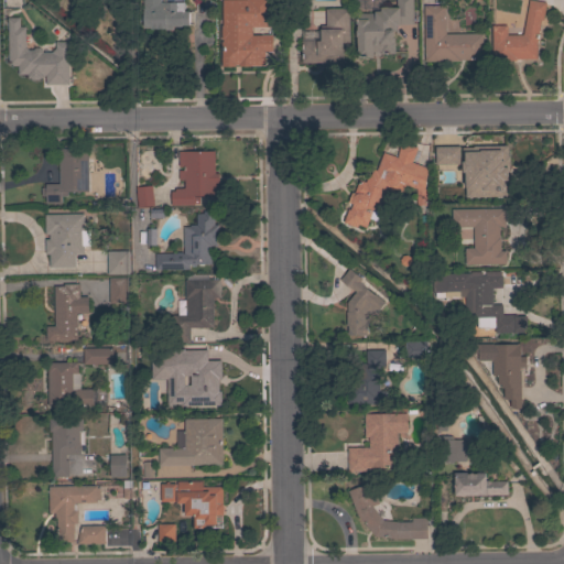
[(161,0),(161,2),(184,2),(184,11),(188,11),(188,25),(182,25),(182,26),(172,26),(172,30),(163,30),(163,29),(151,29),(151,28),(143,28),(143,0),(161,0)]
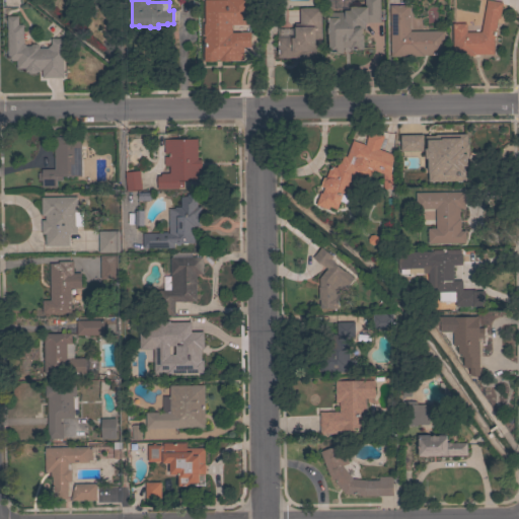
[(244,39),(244,60),(208,61),(207,45),(206,45),(206,40),(207,40),(207,24),(203,24),(202,0),(217,0),(218,39),(244,39)]
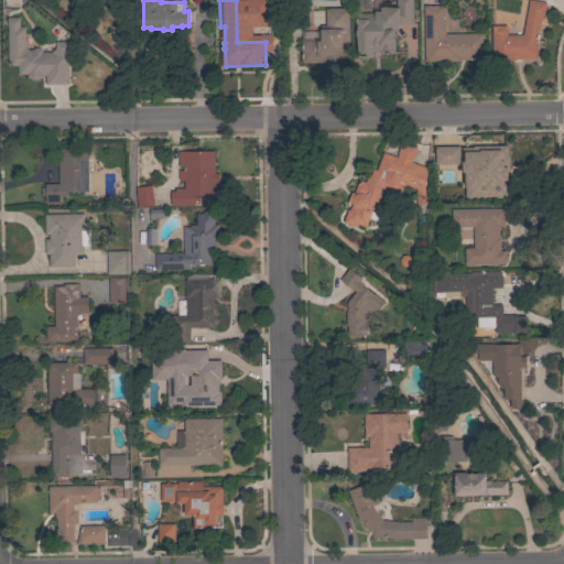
[(412,0),(413,24),(397,24),(397,30),(393,31),(393,35),(392,36),(392,38),(394,38),(394,53),(380,53),(380,51),(373,51),(373,57),(357,57),(356,51),(357,51),(357,43),(357,36),(356,36),(355,30),(357,30),(356,20),(357,20),(357,13),(375,13),(375,11),(380,11),(380,7),(396,7),(396,0),(412,0)]
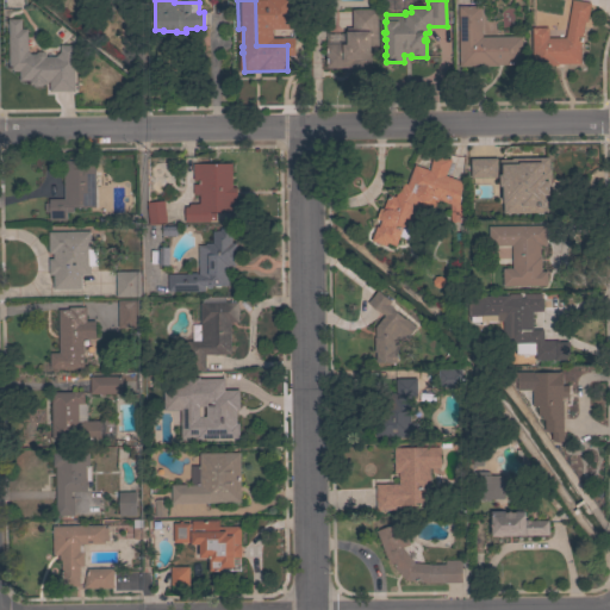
[(580,63),(558,63),(558,66),(531,66),(531,27),(548,27),(548,37),(565,37),(571,0),(578,0),(590,2),(587,22),(585,22),(580,47),(580,63)]
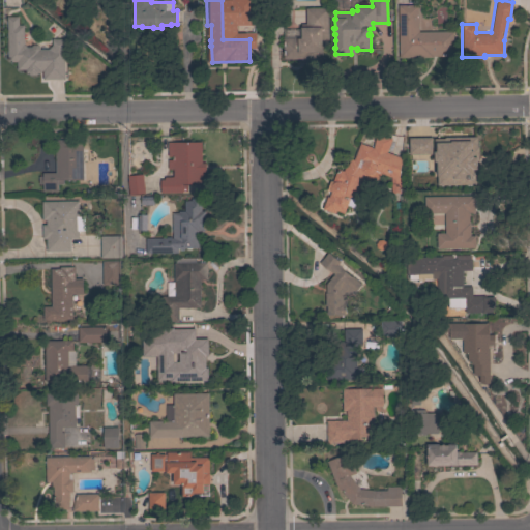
[(398,5),(419,4),(419,31),(453,31),(454,56),(433,56),(433,57),(399,58),(398,5)]
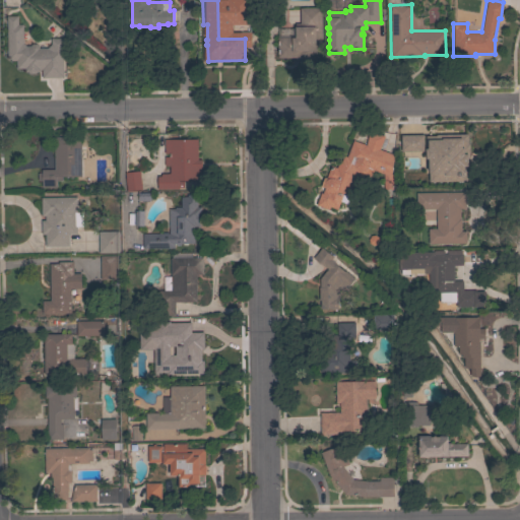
[(322,7),(322,48),(316,48),(316,62),(296,62),(296,57),(277,58),(277,37),(296,37),(296,25),(300,25),(300,7),(322,7)]
